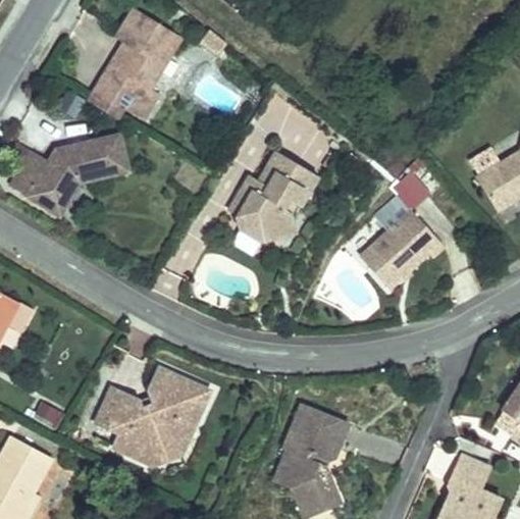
[(153,86),(183,39),(137,9),(119,37),(126,40),(136,46),(122,67),(114,62),(103,80),(134,97),(128,104),(147,116),(162,92),(153,86)]
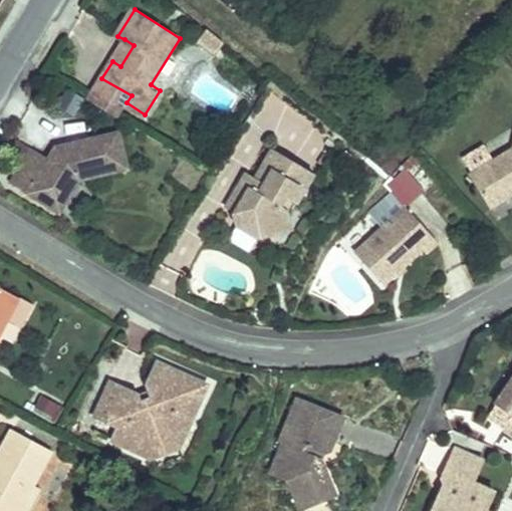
[(209,28),(198,41),(216,56),(226,43),(219,37),(209,28)]
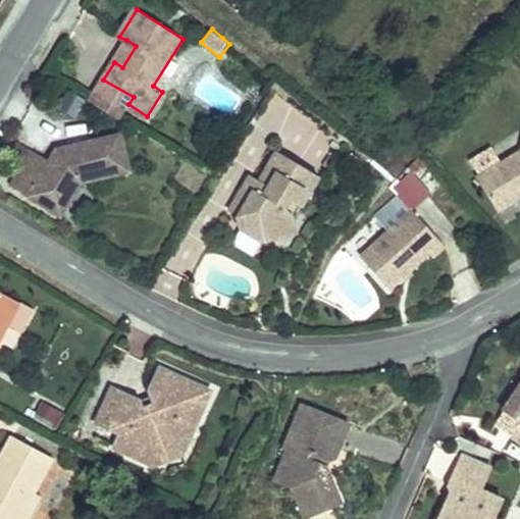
[(126,40),(114,62),(122,67),(136,46),(126,40)]
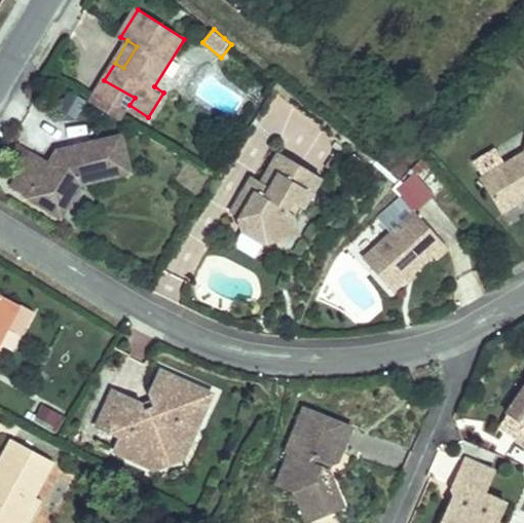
[(135,98),(104,80),(91,101),(121,119),(129,105),(135,98)]
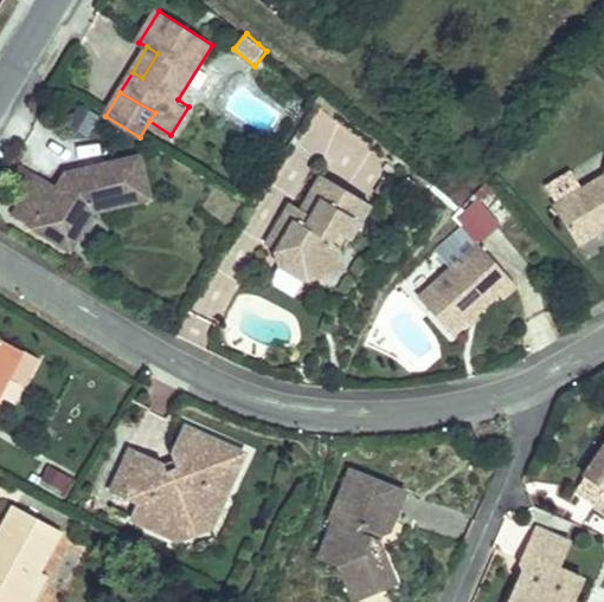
[(87,141),(100,123),(82,110),(69,129),(87,141)]
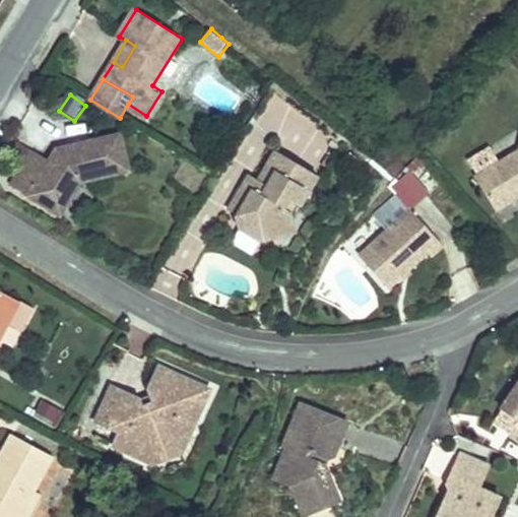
[(517,132),(514,142),(470,169),(490,205),(517,190),(517,132)]
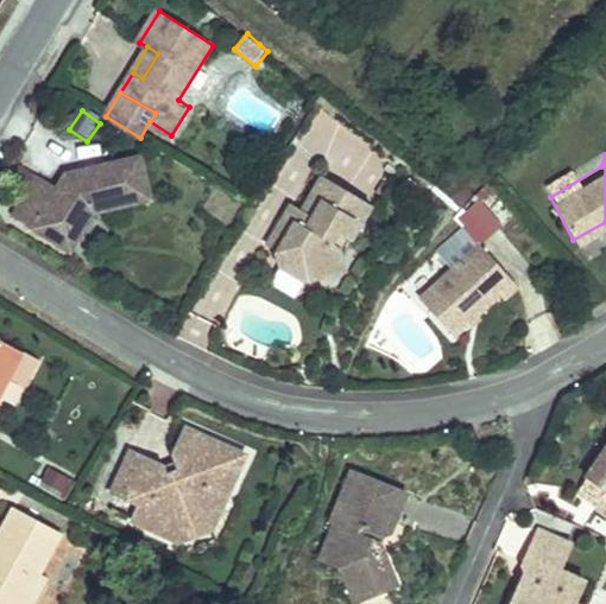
[(43,167),(13,211),(32,226),(50,201),(86,222),(96,207),(150,199),(145,156),(76,163),(62,180),(43,167)]
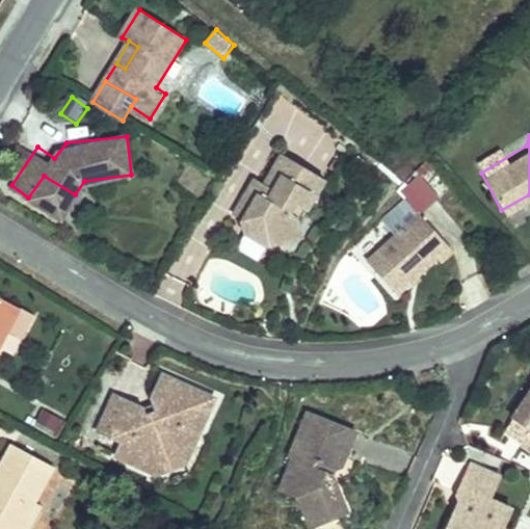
[(326,182),(282,154),(267,178),(257,174),(230,214),(237,222),(241,236),(263,249),(286,246),(302,240),(298,219),(308,214),(326,182)]
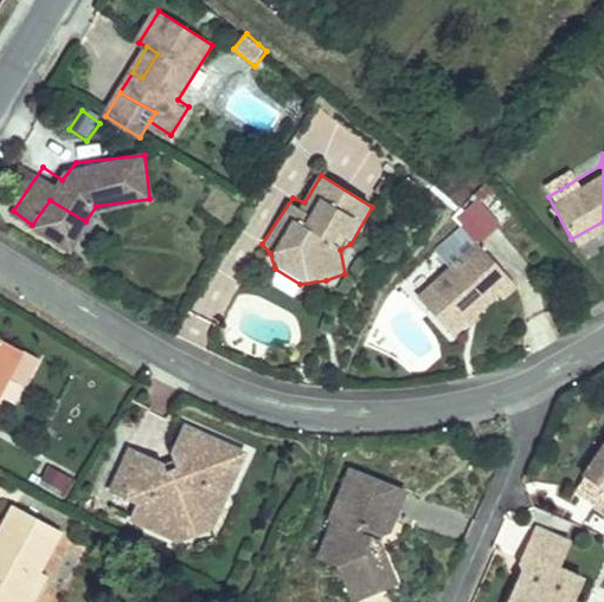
[(85,221),(50,200),(32,225),(68,248),(85,221)]
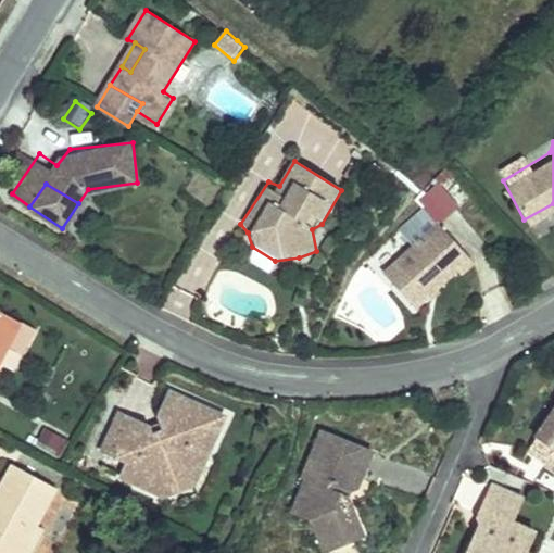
[(437,222),(381,272),(415,309),(451,276),(461,278),(476,264),(437,222)]
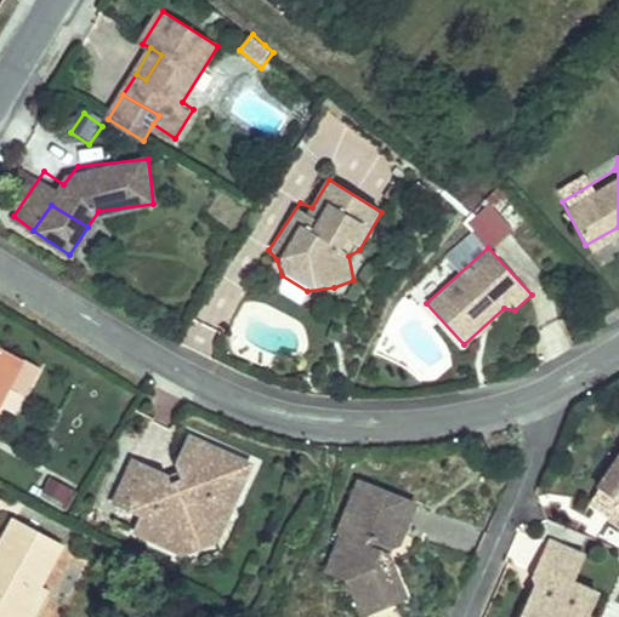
[(0,401),(21,361),(0,349),(0,401)]
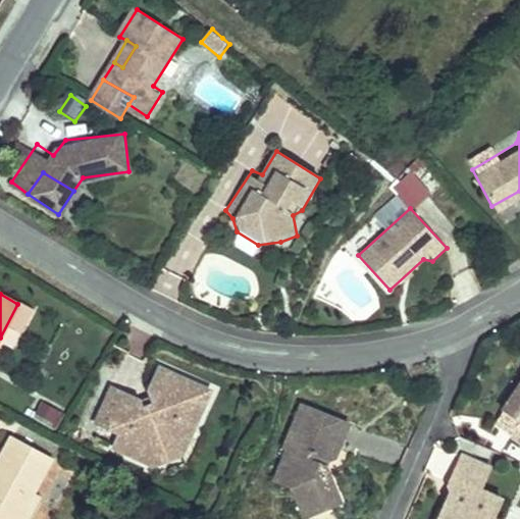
[(209,400),(155,372),(141,402),(115,387),(93,428),(115,439),(113,452),(150,471),(177,464),(209,400)]
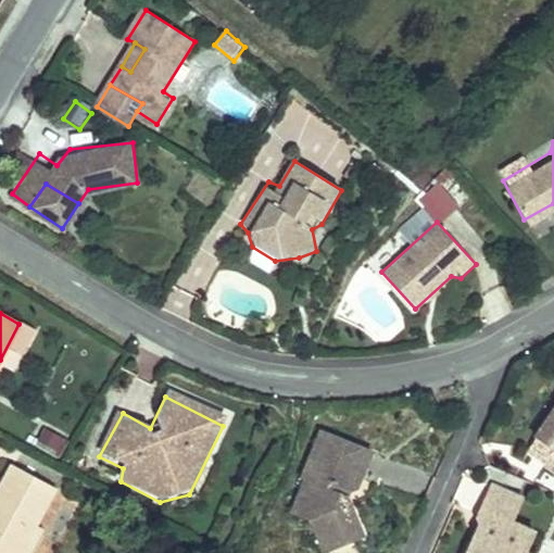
[(553,404),(526,448),(553,466),(553,404)]
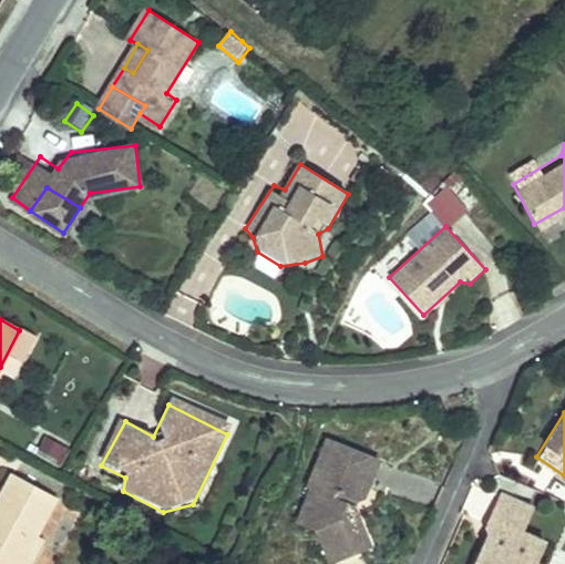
[(372,461),(324,437),(296,485),(283,525),(301,533),(316,562),(360,542),(343,502),(356,493),(372,461)]
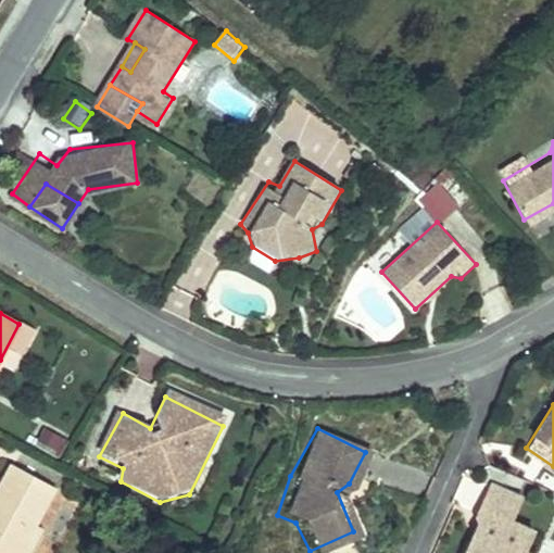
[(47,488),(0,463),(0,552),(21,552),(35,527),(27,523),(47,488)]
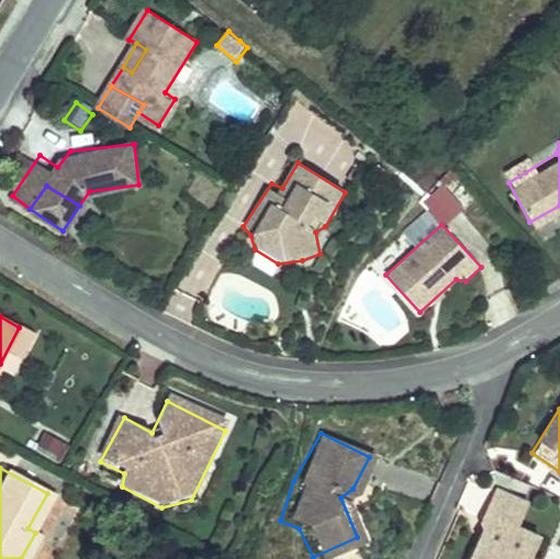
[(525,501),(492,487),(478,520),(485,536),(474,540),(466,558),(521,558),(524,552),(521,551),(529,530),(515,525),(525,501)]
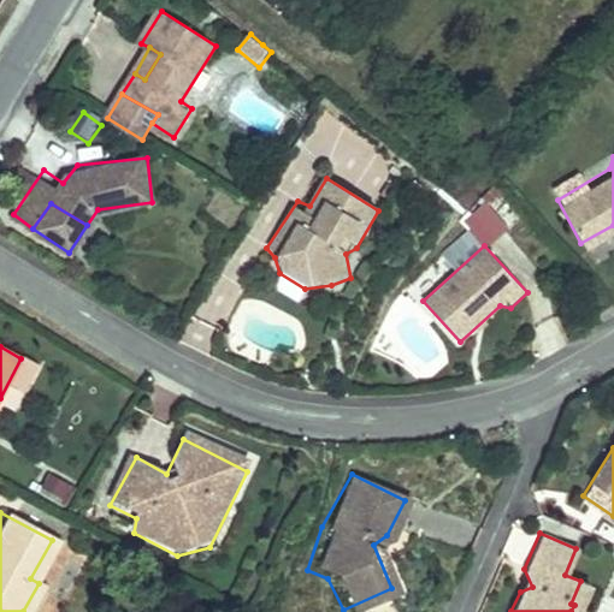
[(586,611),(580,608),(590,584),(580,581),(571,604),(574,605),(571,611),(586,611)]
